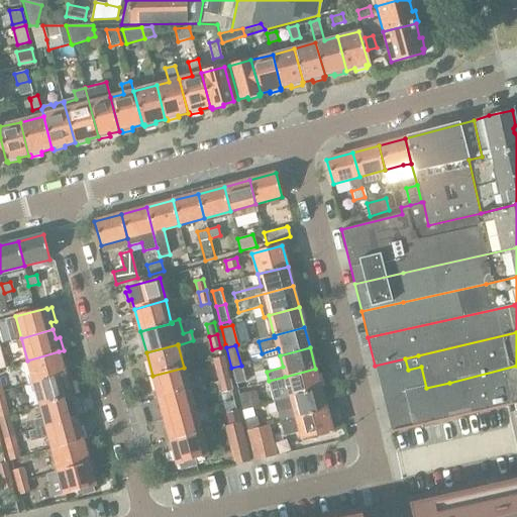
[(59,351),(27,360),(33,383),(65,374),(59,351)]
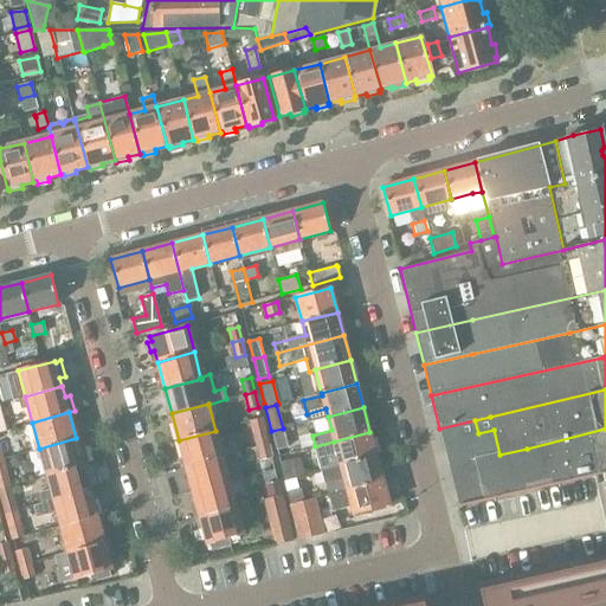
[(256,449),(268,445),(262,418),(249,421),(256,449)]
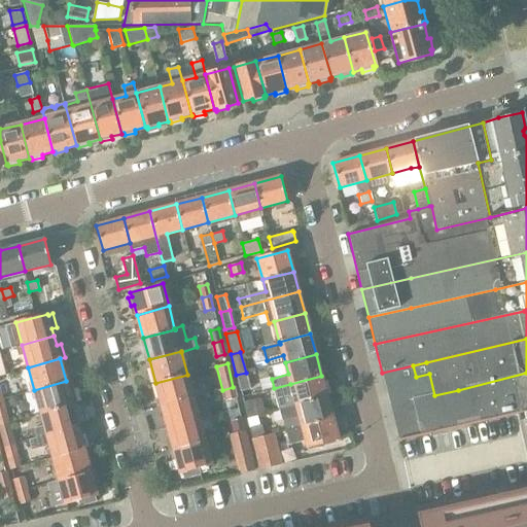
[(398,440),(465,424),(458,390),(434,395),(429,374),(416,377),(413,365),(382,373),(398,440)]
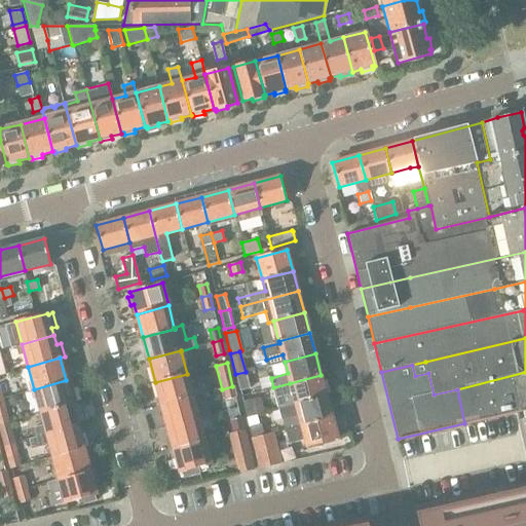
[(525,372),(457,389),(464,423),(522,411),(525,409),(525,372)]
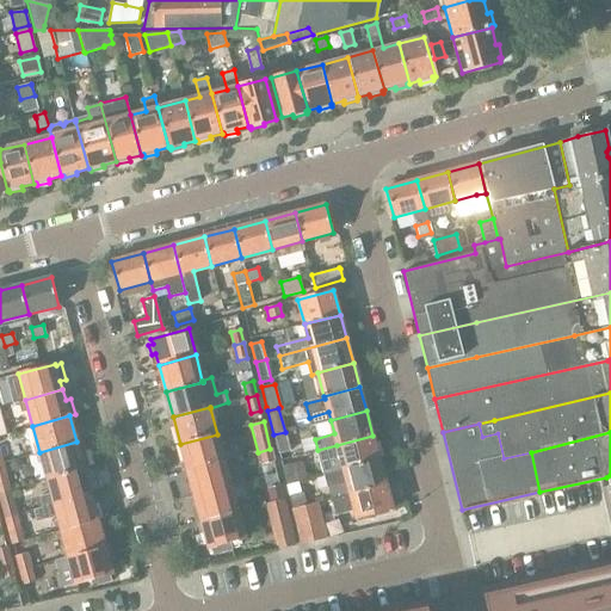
[(275,437),(278,454),(290,451),(285,433),(275,437)]
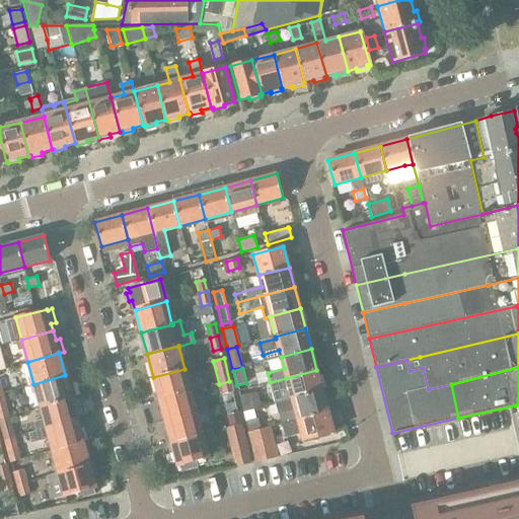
[(184,369),(153,377),(159,399),(191,391),(201,389),(198,379),(188,382),(184,369)]
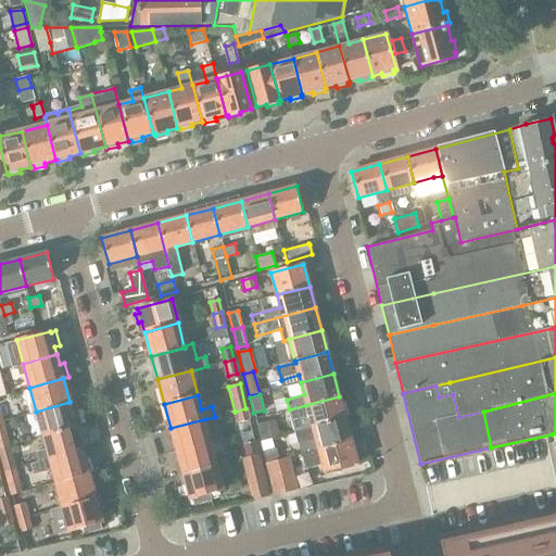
[(295,431),(345,418),(339,396),(306,405),(289,409),(295,431)]
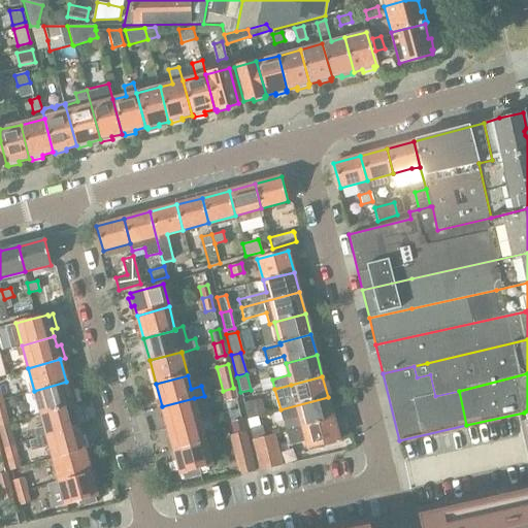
[(66,382),(34,391),(40,414),(72,404),(76,402),(73,389),(69,390),(66,382)]
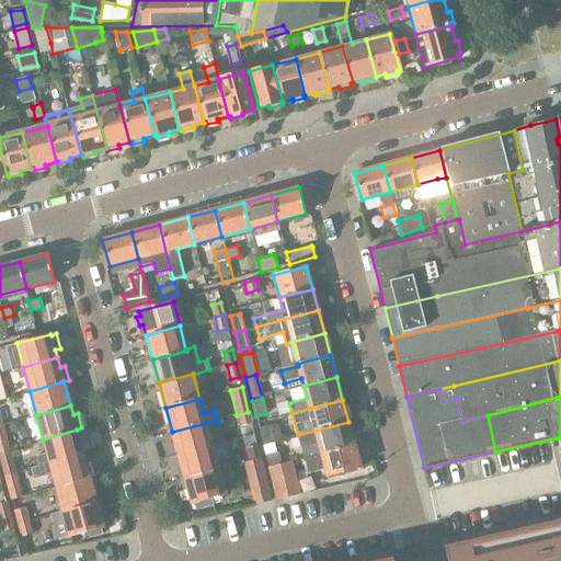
[(250,425),(251,424),(248,412),(237,415),(240,427),(241,426),(243,437),(253,435),(250,425)]
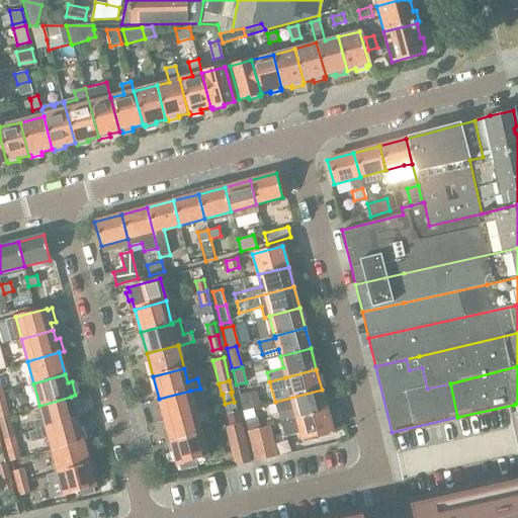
[(159,399),(165,420),(196,412),(205,410),(200,389),(190,391),(159,399)]
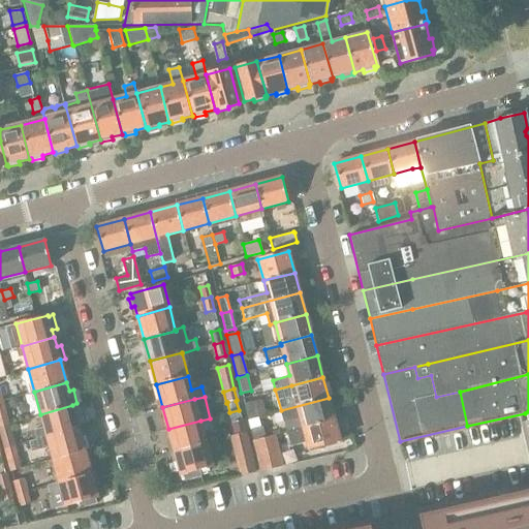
[(281,410),(287,432),(334,419),(329,398),(281,410)]
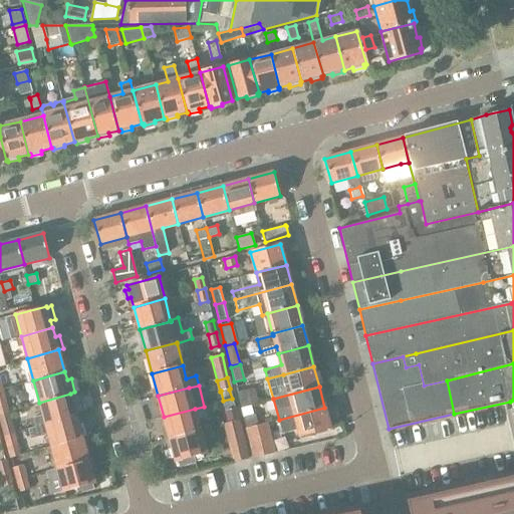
[(241,407),(249,405),(246,390),(237,392),(241,407)]
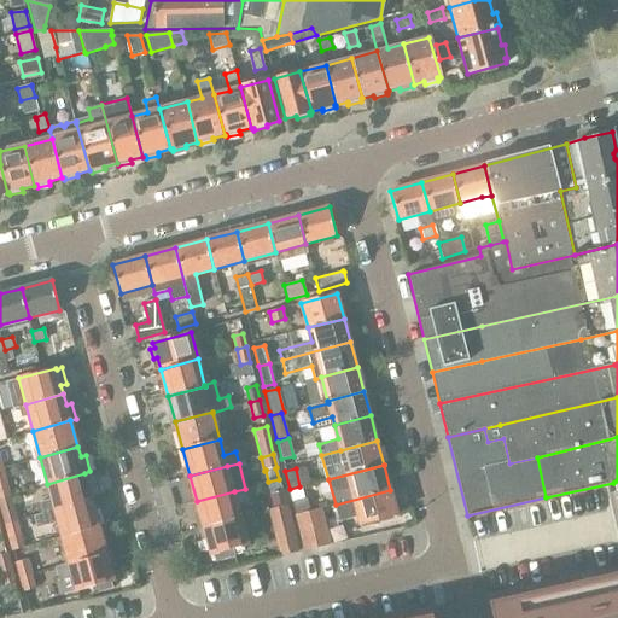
[(51,512),(92,501),(85,473),(47,484),(52,499),(39,501),(42,514),(51,512)]
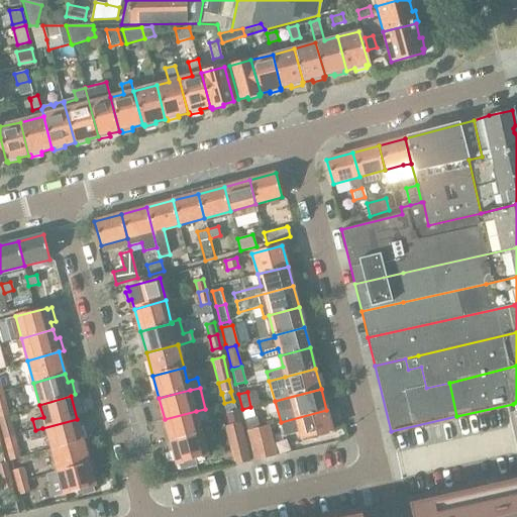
[(409,503),(412,516),(516,516),(516,402),(513,404),(516,422),(516,486),(441,503),(440,496),(409,503)]
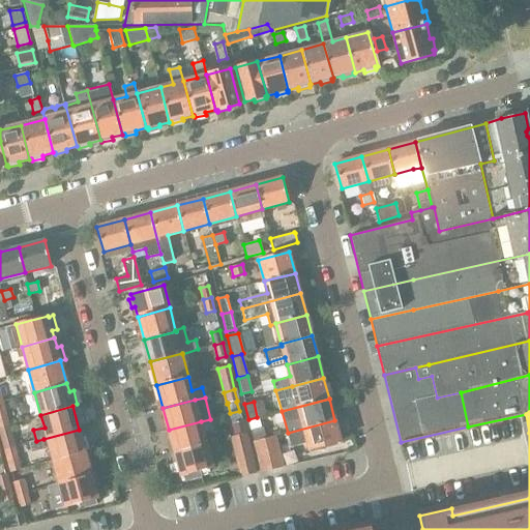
[(261,431),(257,417),(248,419),(252,433),(254,442),(264,439),(266,439),(263,430),(261,431)]
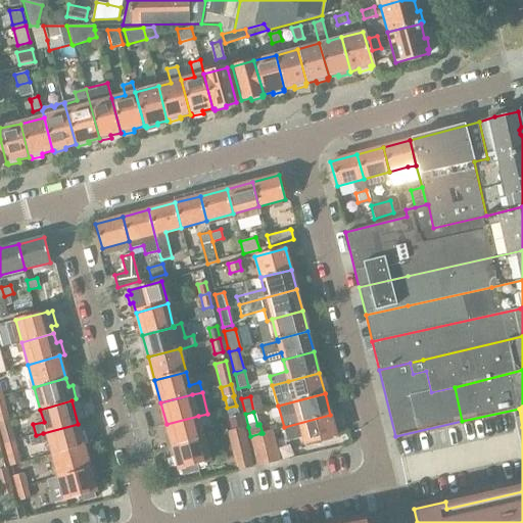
[(303,436),(305,443),(307,443),(307,445),(315,443),(314,441),(336,435),(330,415),(284,427),(287,441),(303,436)]
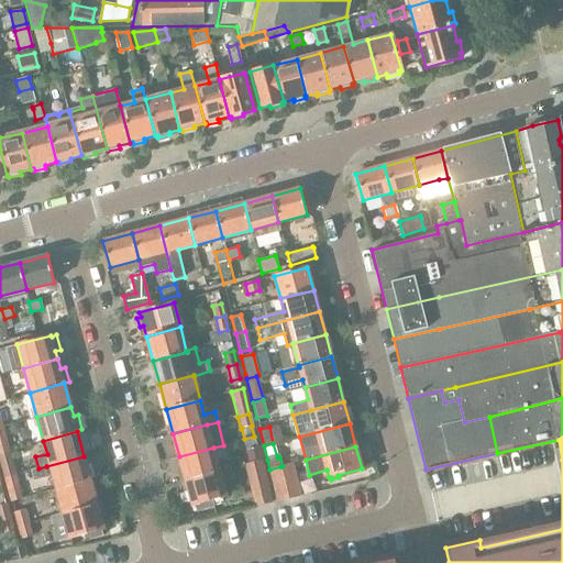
[(184,473),(186,481),(220,472),(231,468),(228,457),(217,461),(213,448),(179,456),(179,459),(174,460),(178,474),(184,473)]
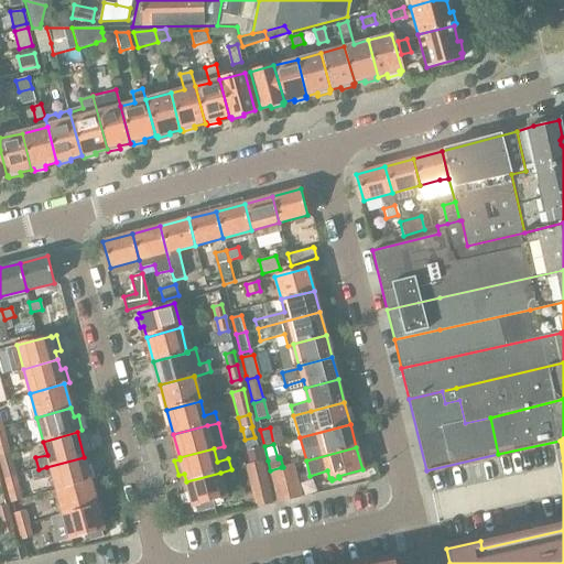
[(252,465),(261,463),(258,448),(249,451),(252,463),(252,465)]
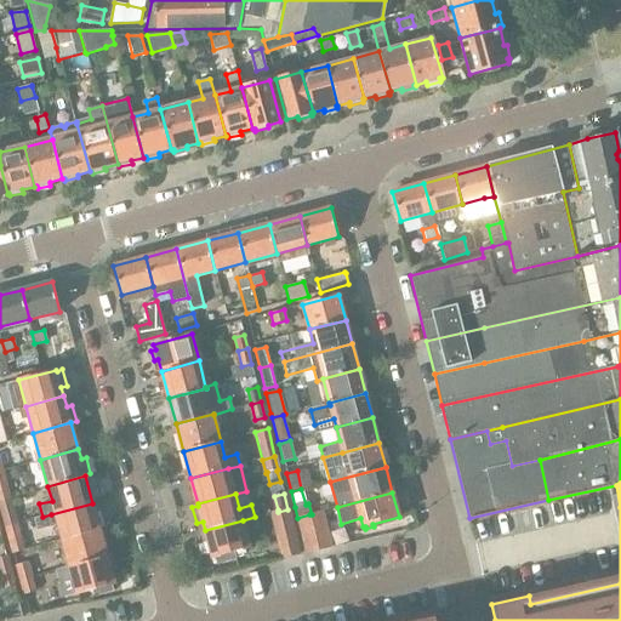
[(62,540),(100,530),(92,503),(55,513),(62,540)]
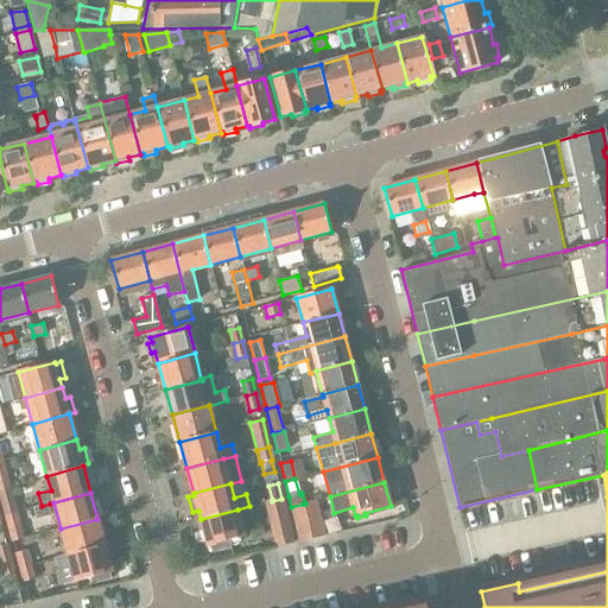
[(1,501),(6,515),(16,513),(12,499),(1,501)]
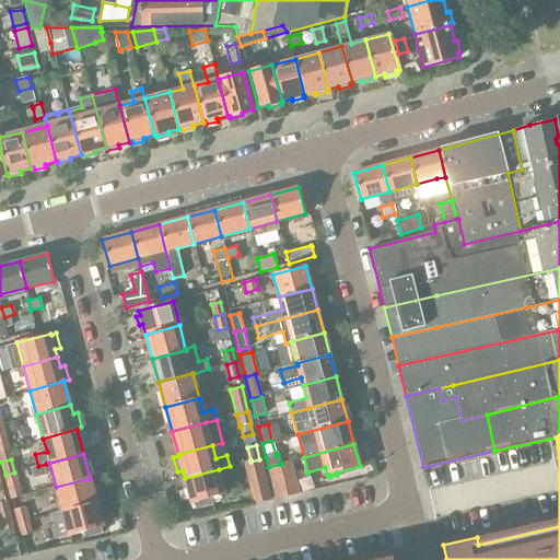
[(269,499),(263,471),(259,459),(251,462),(251,459),(243,462),(253,503),(269,499)]
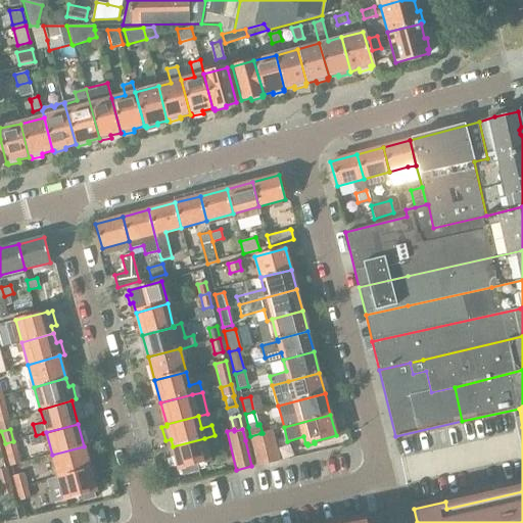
[(263,433),(260,433),(250,436),(252,444),(264,441),(269,464),(279,461),(272,430),(263,433)]
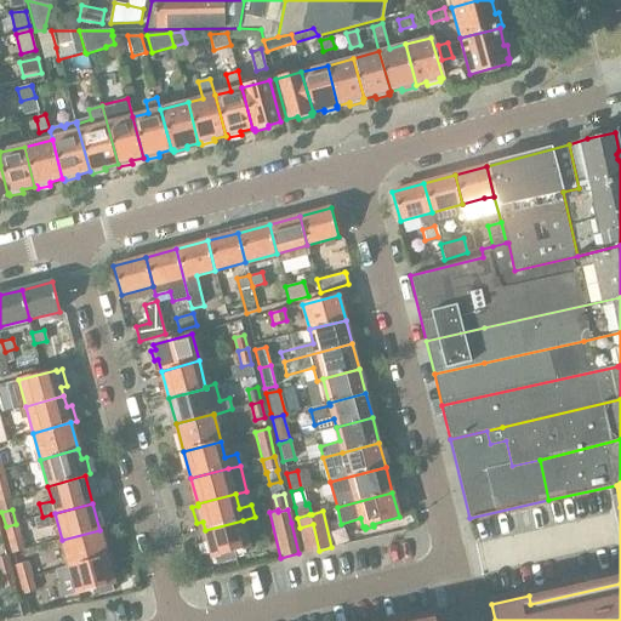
[(243,520),(205,530),(208,542),(204,543),(208,553),(210,553),(212,558),(250,548),(243,520)]
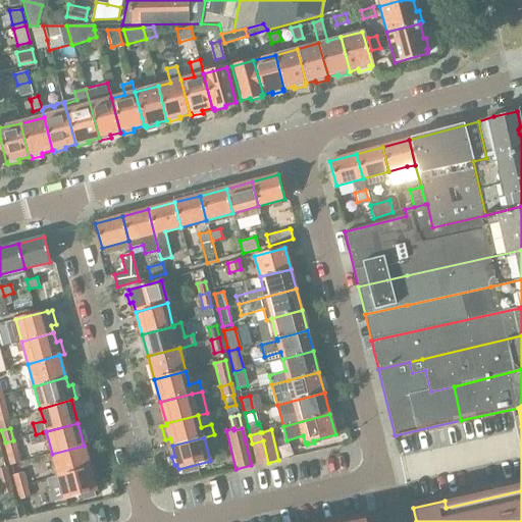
[(19,462),(13,440),(5,442),(11,465),(19,462)]
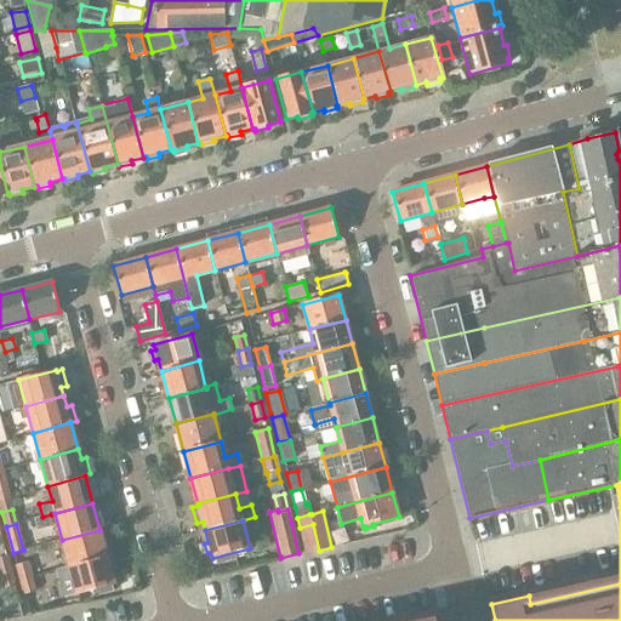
[(313,524),(300,528),(307,553),(319,551),(313,524)]
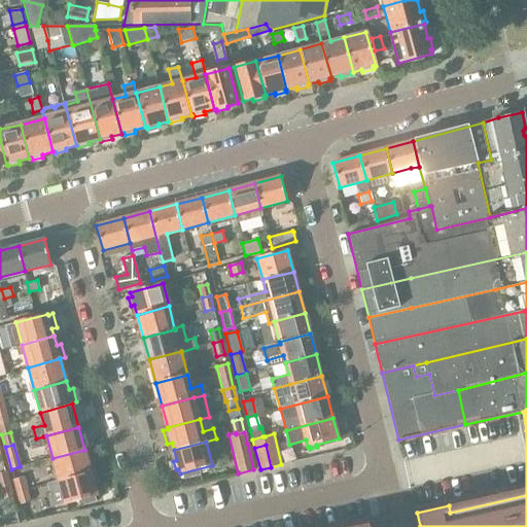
[(84,450),(53,458),(59,481),(91,472),(84,450)]
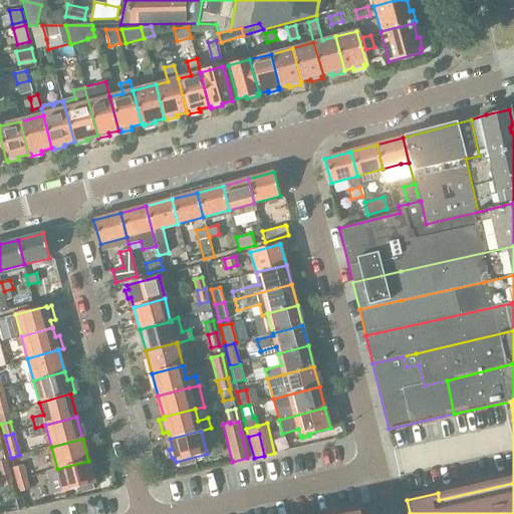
[(9,473),(5,461),(0,462),(0,474),(0,475),(9,473)]
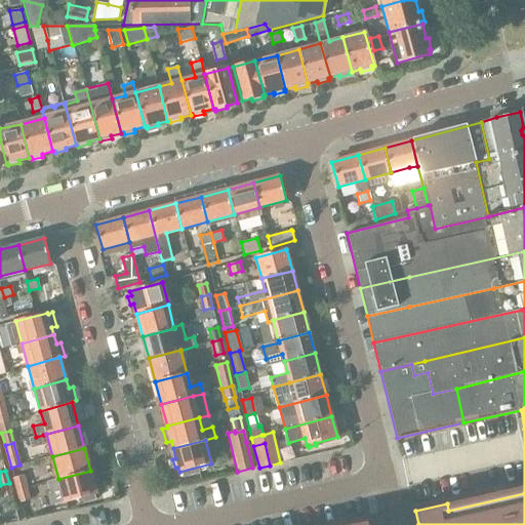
[(90,471),(58,479),(65,501),(96,492),(95,489),(99,488),(96,479),(93,480),(90,471)]
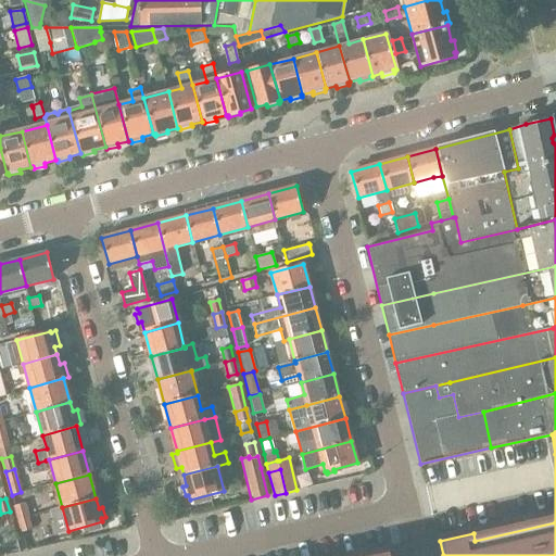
[(14,506),(17,519),(27,517),(24,504),(14,506)]
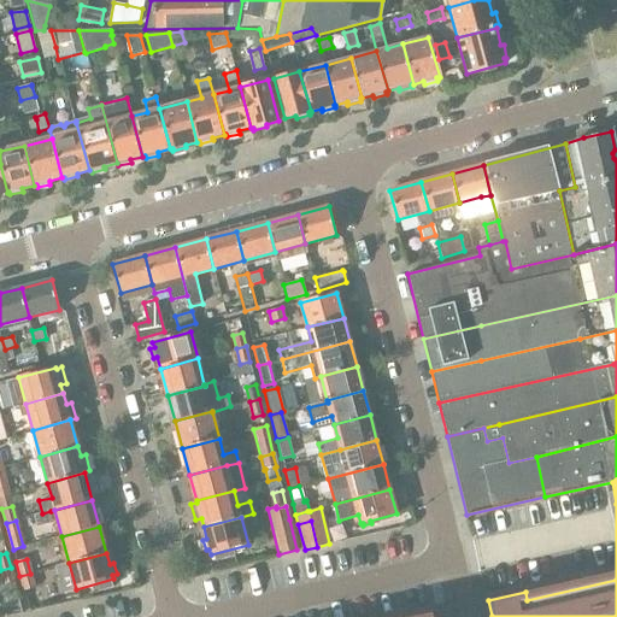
[(0,570),(3,580),(4,585),(15,582),(11,568),(0,570)]
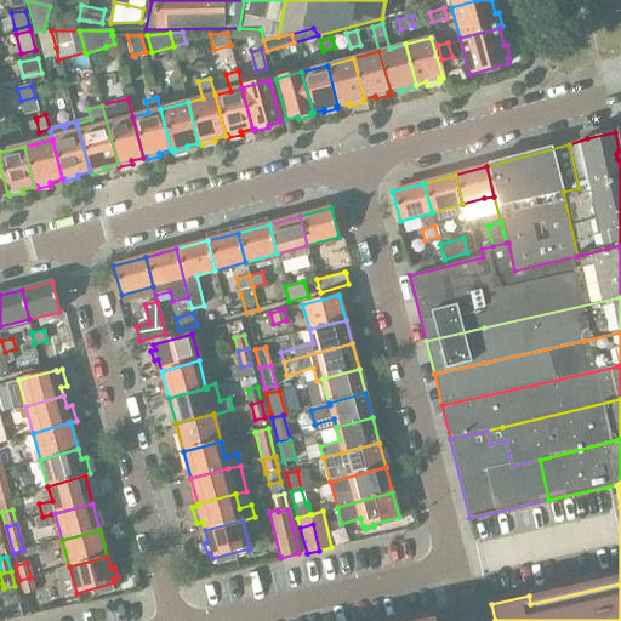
[(20,580),(21,584),(24,594),(34,591),(30,577),(20,580)]
